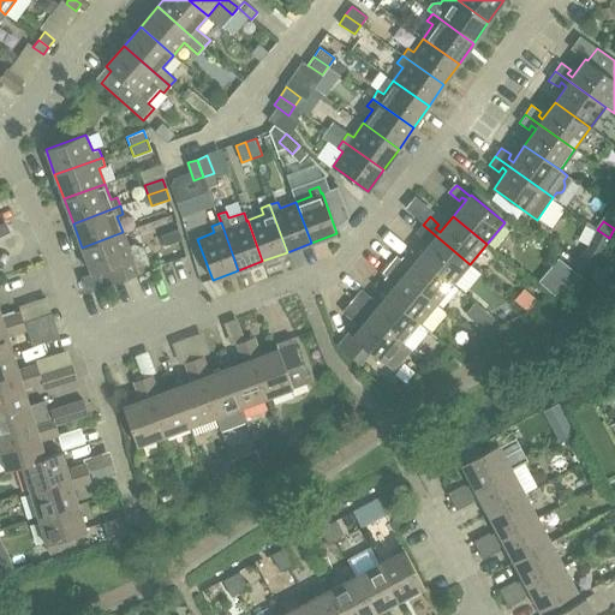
[(453,284),(470,264),(423,225),(416,233),(425,240),(429,237),(433,240),(419,256),(453,284)]
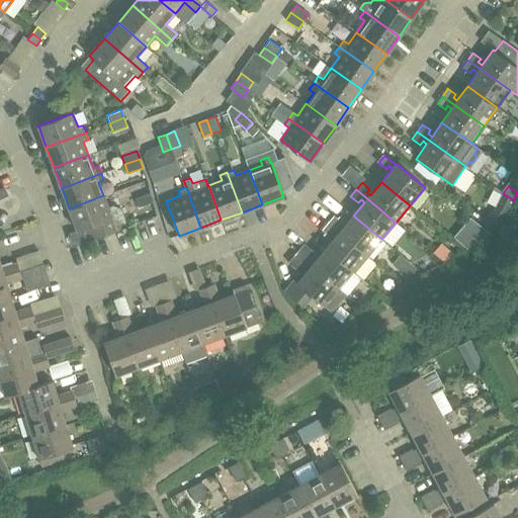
[(150,193),(136,198),(139,207),(153,201),(150,193)]
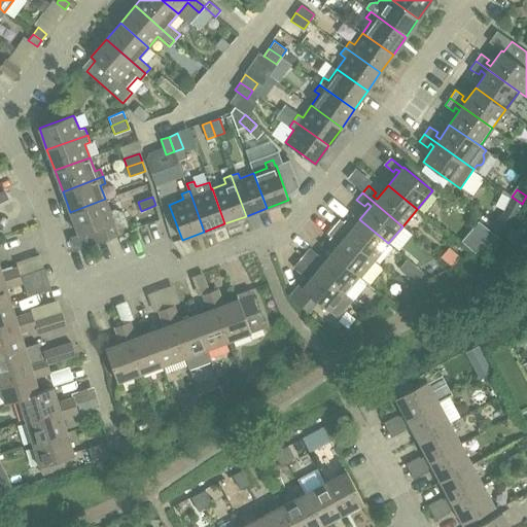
[(512,198),(504,213),(514,221),(522,205),(512,198)]
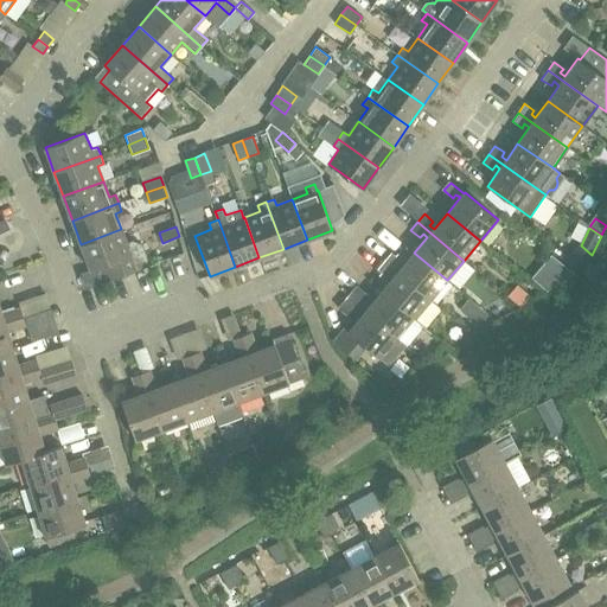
[(126,243),(121,229),(81,244),(96,286),(149,266),(141,244),(132,241),(126,243)]
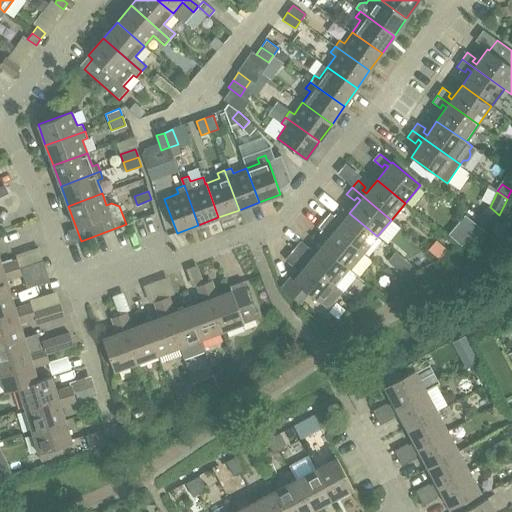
[(490,207),(476,222),(486,230),(499,215),(490,207)]
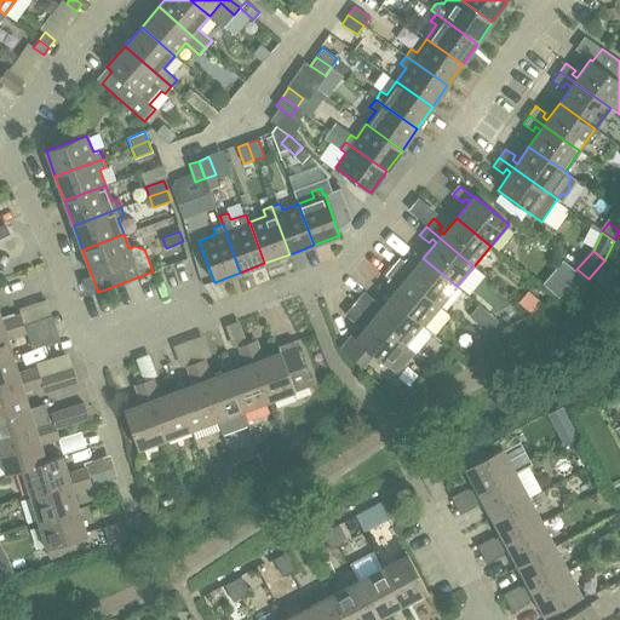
[(440,306),(457,286),(423,258),(409,274),(406,270),(409,267),(400,258),(392,267),(440,306)]
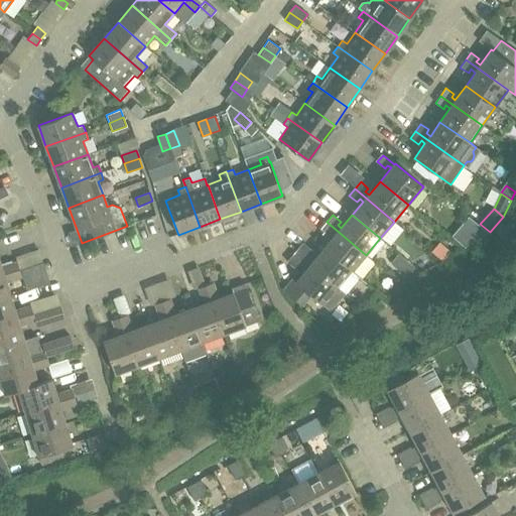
[(366,255),(327,222),(320,229),(329,235),(332,232),(335,235),(326,247),(354,270),(366,255)]
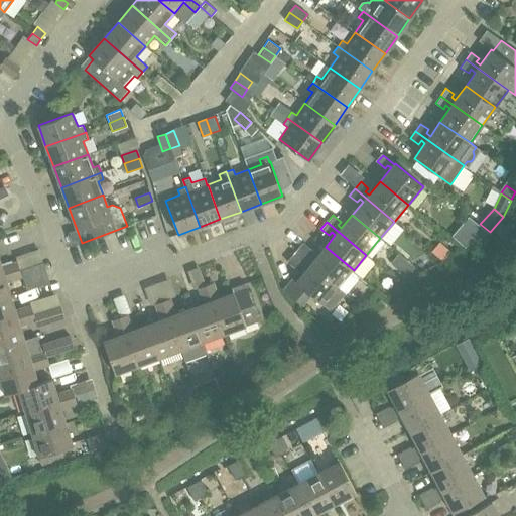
[(352,271),(354,270),(326,247),(318,255),(303,243),(295,252),(345,294),(359,277),(352,271)]
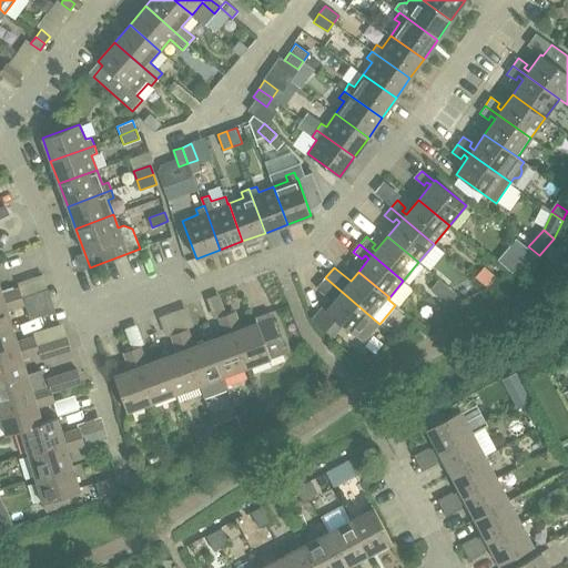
[(312,318),(333,336),(342,325),(364,343),(379,324),(325,277),(316,288),(333,302),(325,311),(322,307),(312,318)]
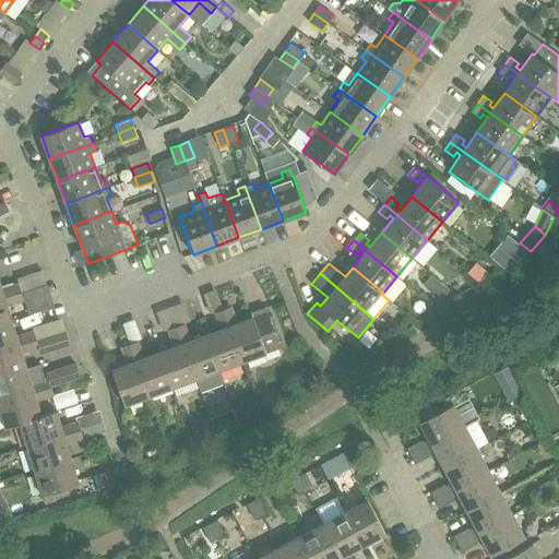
[(0,298),(21,292),(19,284),(1,289),(0,284),(0,298)]
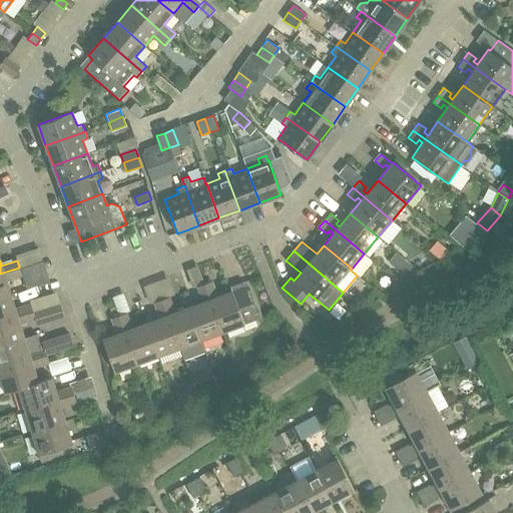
[(409,263),(400,272),(405,276),(413,267),(409,263)]
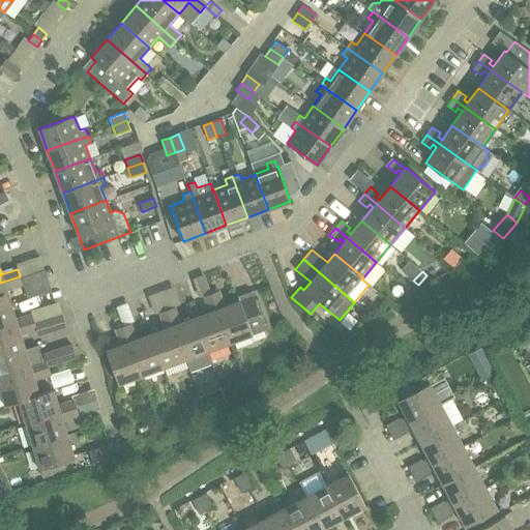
[(23,285),(20,276),(0,283),(0,307),(11,304),(6,290),(23,285)]
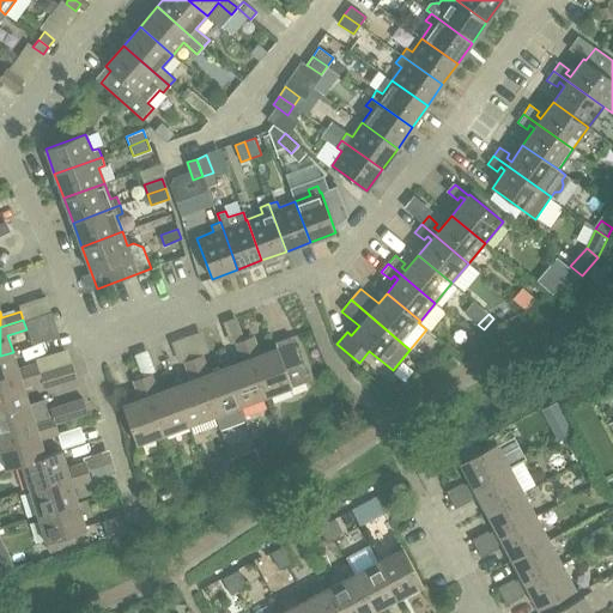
[(253,337),(244,340),(266,396),(308,381),(292,337),(275,343),(277,349),(260,354),(253,337)]
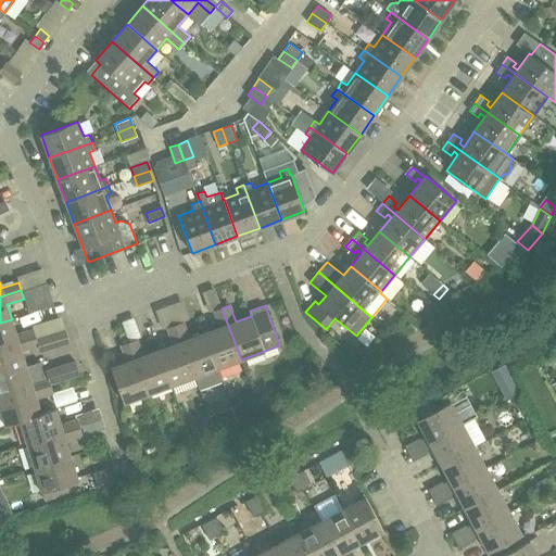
[(217,368),(241,359),(222,308),(214,311),(219,327),(204,333),(217,368)]
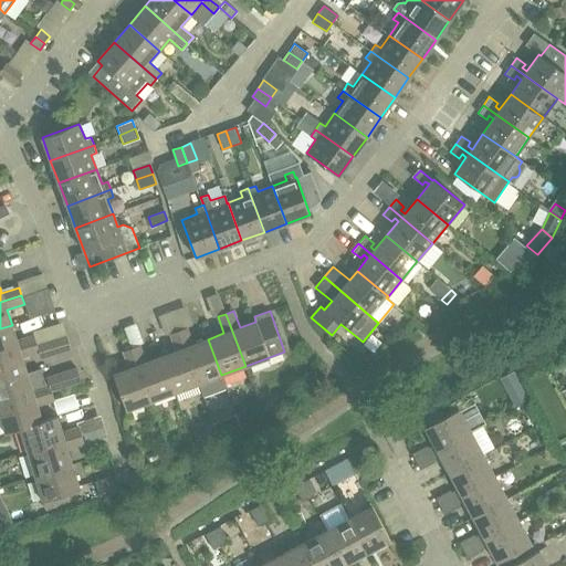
[(0,328),(0,355),(37,345),(34,335),(17,341),(12,325),(0,328)]
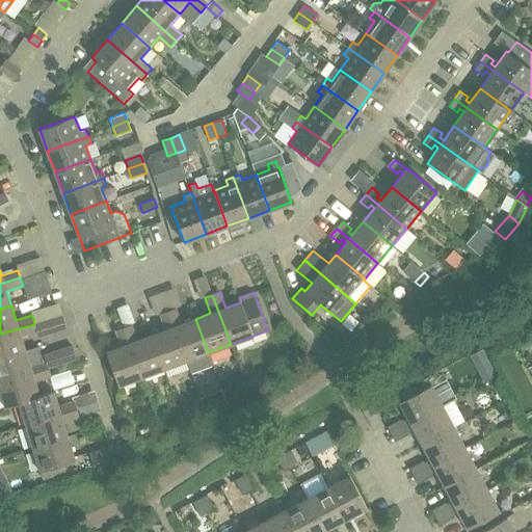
[(208,352),(195,319),(181,324),(175,309),(167,311),(186,361),(190,372),(212,364),(208,352)]
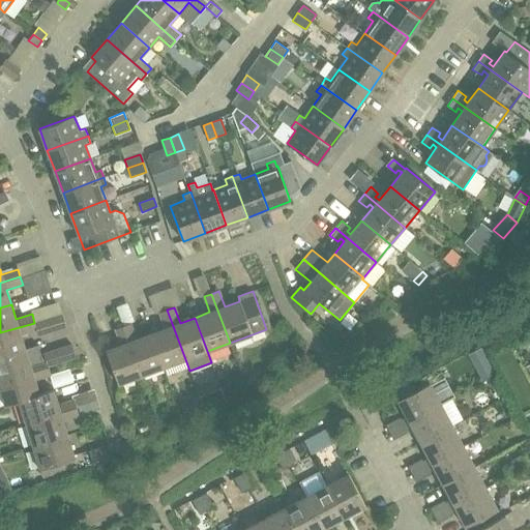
[(164,367),(185,359),(167,310),(159,313),(166,328),(150,333),(164,367)]
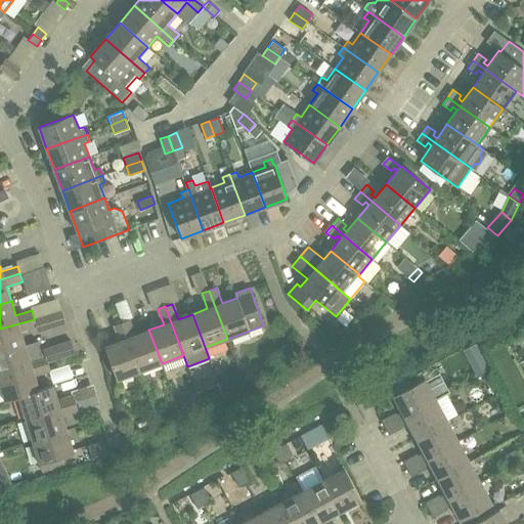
[(61,310),(34,319),(0,329),(0,352),(25,345),(20,331),(36,326),(40,331),(66,323),(61,310)]
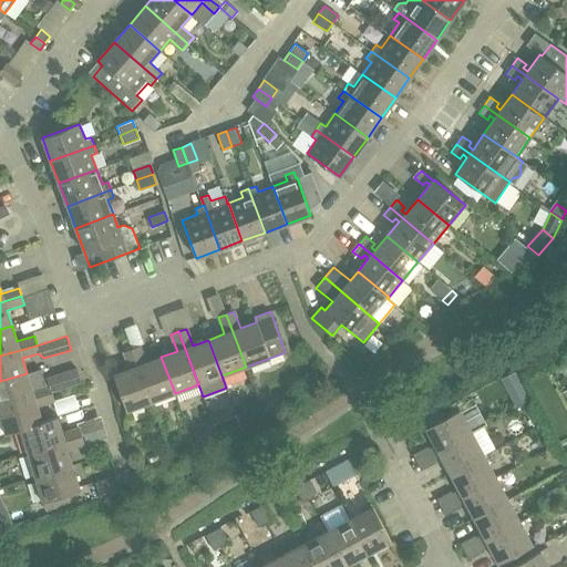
[(151,402),(175,393),(161,357),(145,363),(140,347),(131,349),(151,402)]
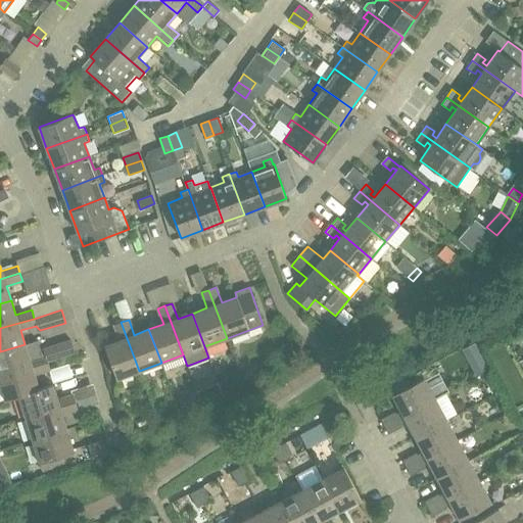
[(116,379),(139,371),(121,322),(113,325),(120,340),(104,346),(116,379)]
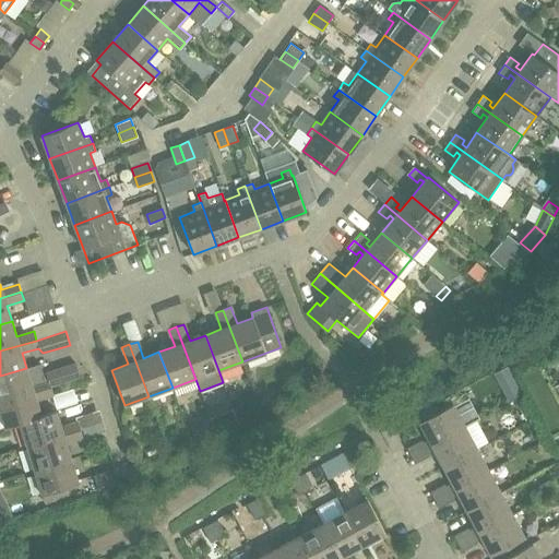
[(0,401),(50,385),(80,377),(75,364),(48,371),(48,377),(44,377),(40,364),(26,368),(0,376),(0,401)]
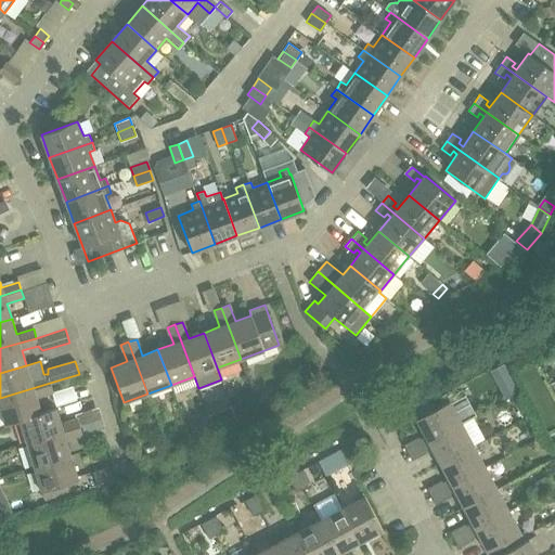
[(518,390),(510,373),(504,363),(494,369),(490,371),(504,398),(518,390)]
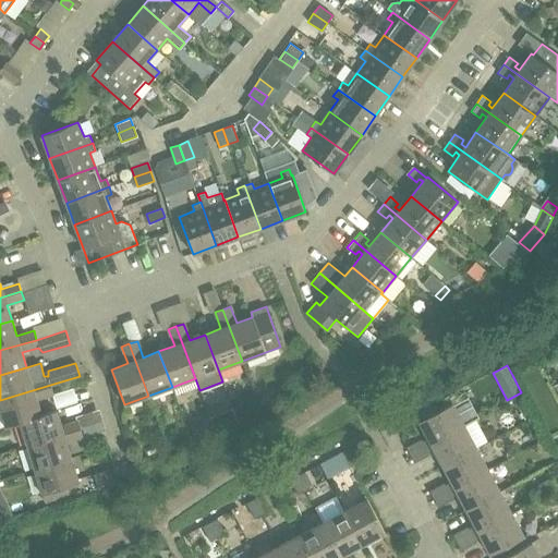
[(53,395),(50,385),(0,400),(0,410),(5,427),(20,423),(20,422),(41,415),(41,414),(36,400),(53,395)]
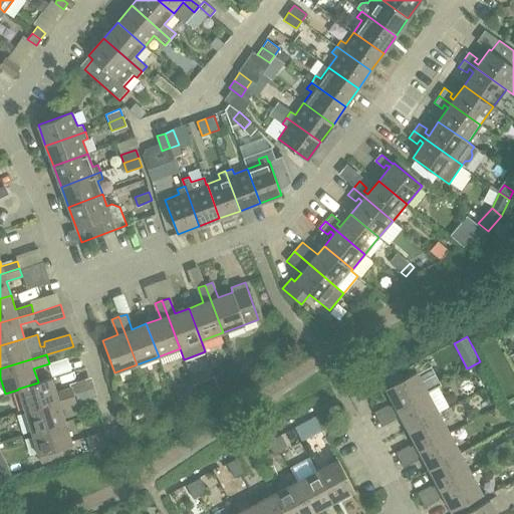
[(386,388),(397,409),(428,392),(417,371),(386,388)]
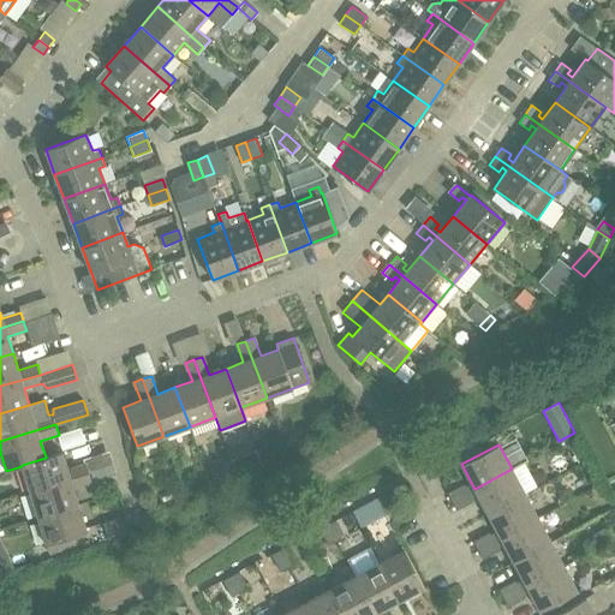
[(61,452),(46,457),(46,458),(22,465),(22,466),(30,491),(89,473),(85,464),(67,470),(61,452)]
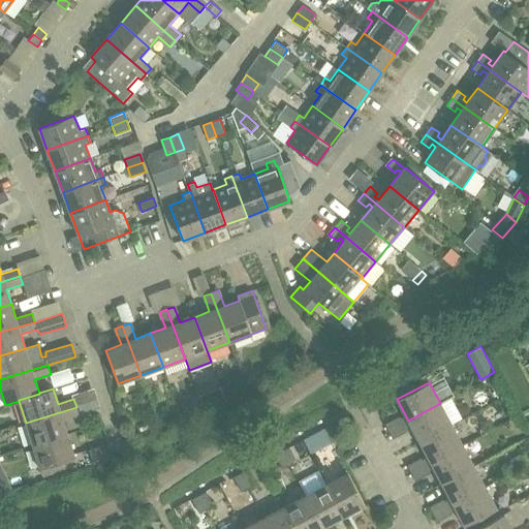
[(452,425),(440,403),(408,421),(419,441),(452,425)]
